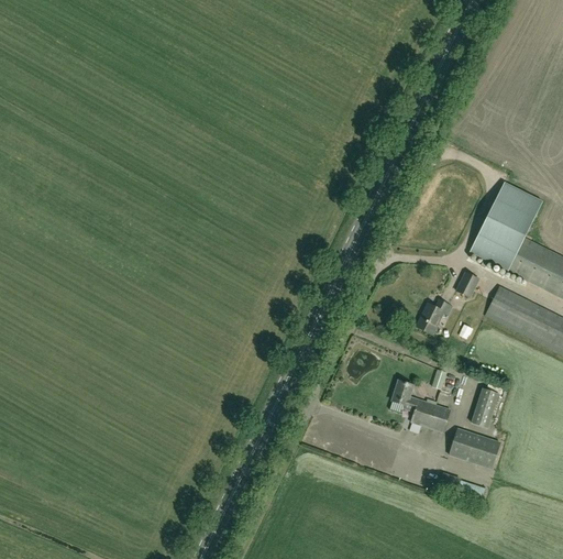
[(562,254),(523,234),(542,198),(505,179),(470,249),(562,295),(562,254)]
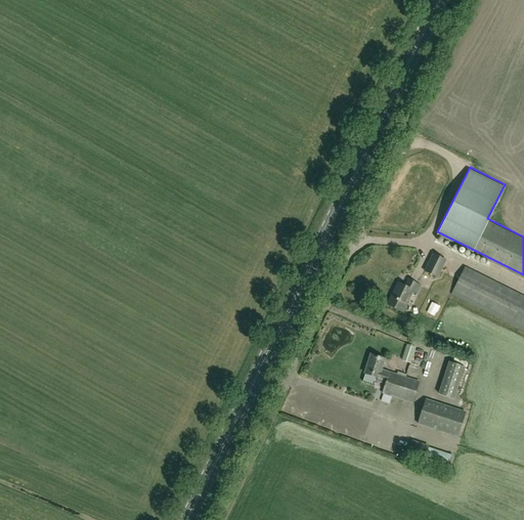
[(437,274),(445,257),(433,251),(425,268),(437,274)]
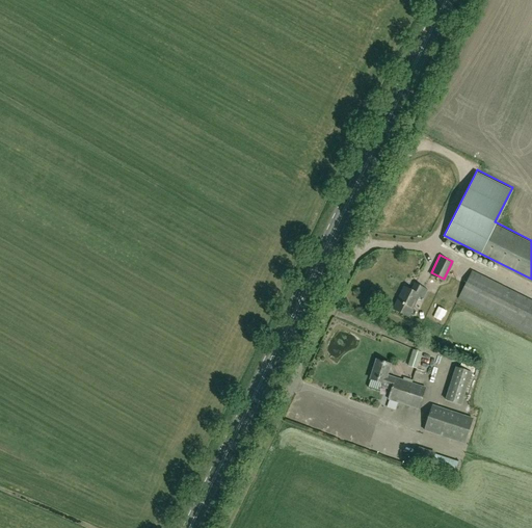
[(386,270),(396,275),(401,266),(390,261),(386,270)]
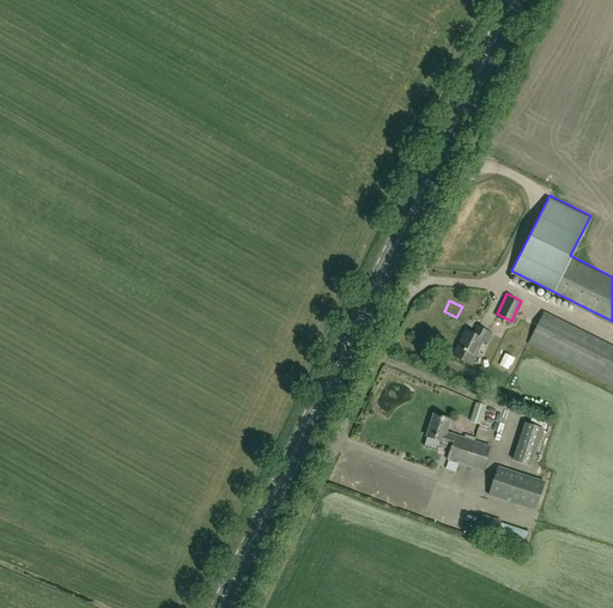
[(530,335),(612,376),(612,342),(545,308),(530,335)]
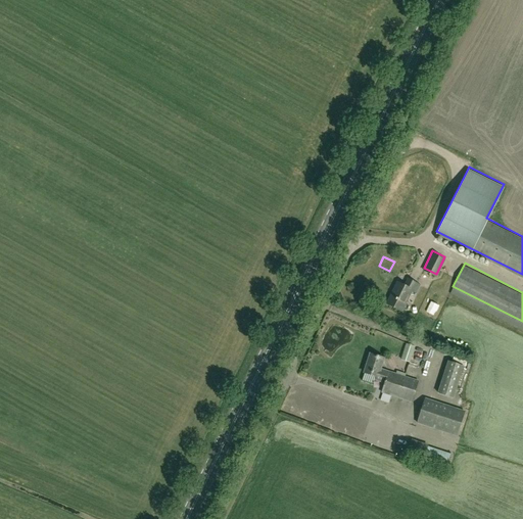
[(387,300),(402,308),(412,287),(416,288),(420,281),(408,276),(405,282),(397,279),(387,300)]
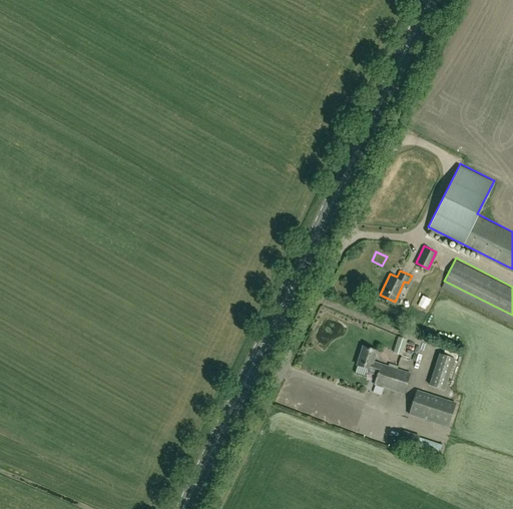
[(404,350),(409,335),(402,332),(396,347),(404,350)]
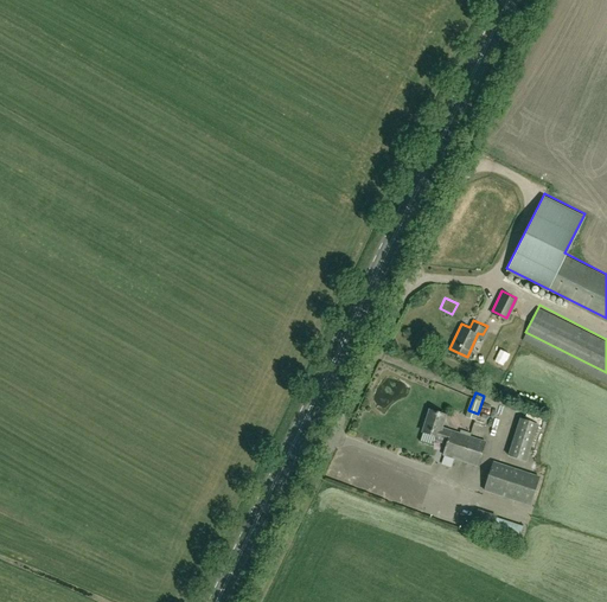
[(478,462),(486,439),(442,424),(446,412),(429,407),(422,428),(438,434),(436,437),(447,441),(443,452),(478,462)]
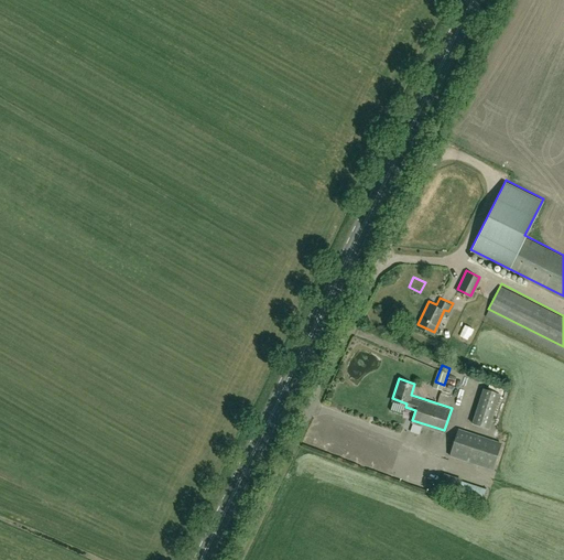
[(500,384),(481,380),(475,418),(494,421),(500,384)]
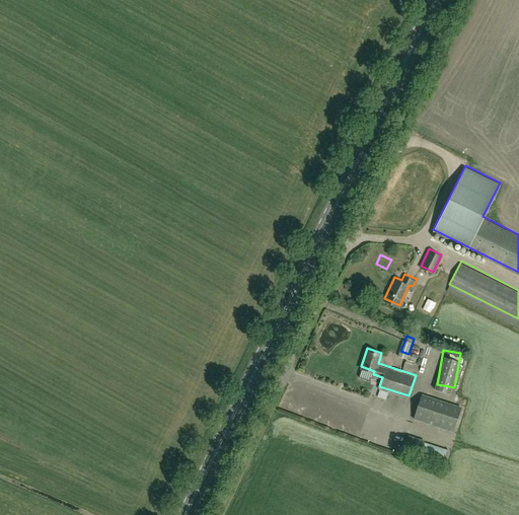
[(414,416),(453,429),(461,406),(422,392),(414,416)]
